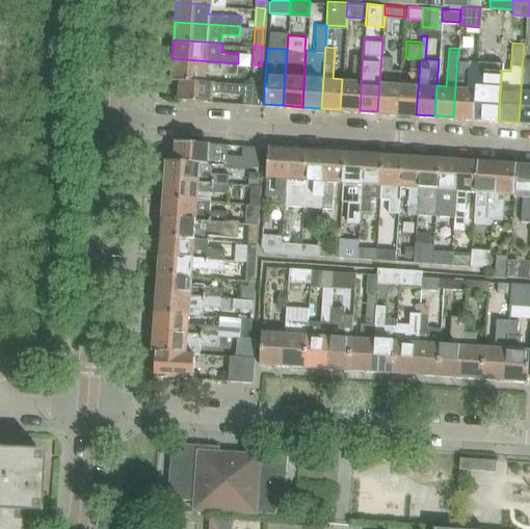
[(342,79),(340,109),(360,110),(363,50),(351,50),(349,79),(342,79)]
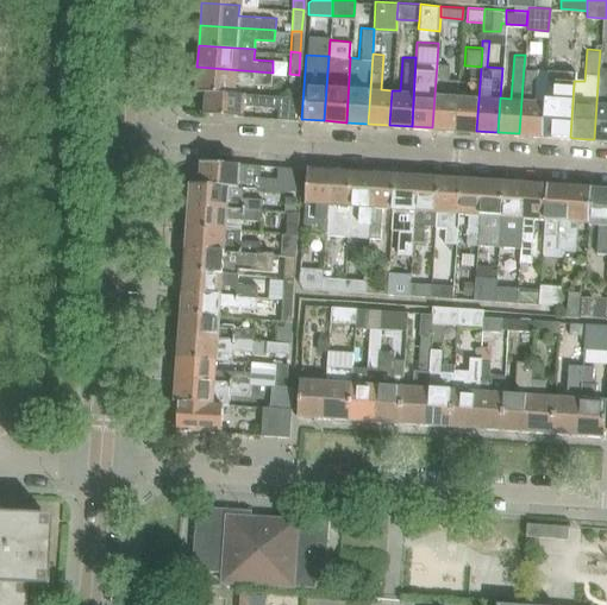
[(432,127),(455,130),(458,79),(446,79),(448,64),(437,63),(432,127)]
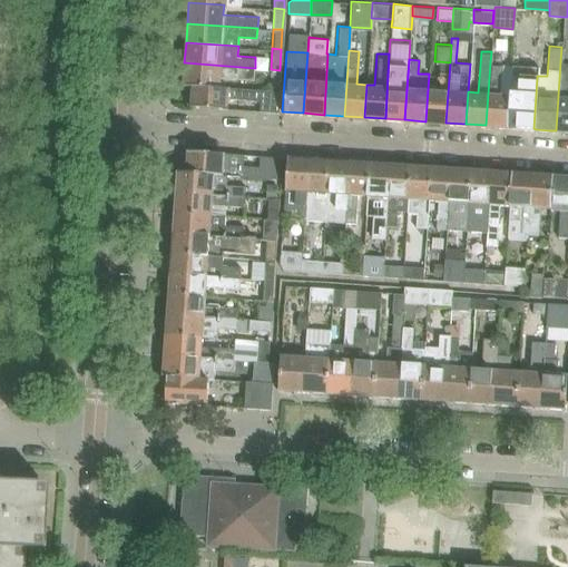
[(429,74),(426,121),(446,123),(450,62),(439,61),(438,75),(429,74)]
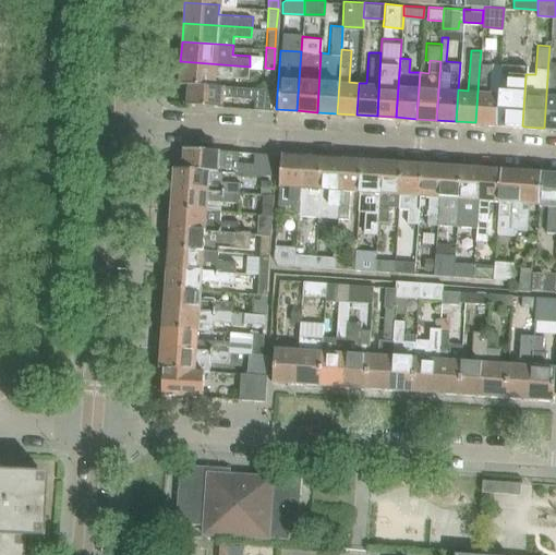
[(500,64),(496,124),(522,125),(524,93),(526,74),(527,62),(500,60),(500,62),(500,64)]
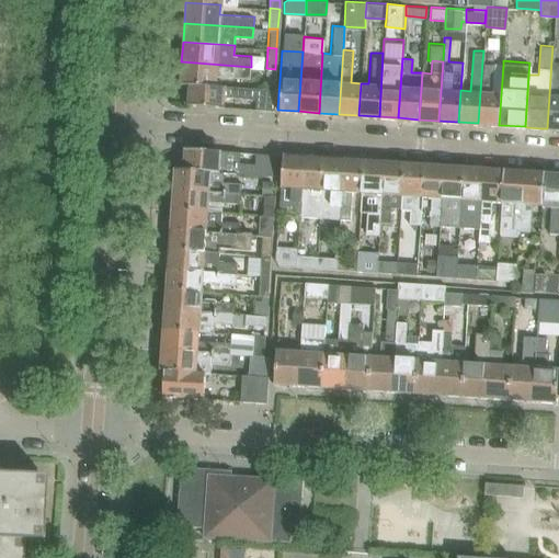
[(558,60),(551,60),(547,128),(558,128),(558,60)]
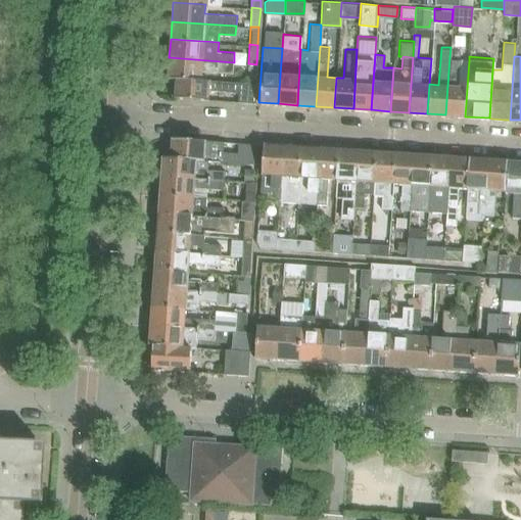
[(234,62),(169,57),(168,77),(176,78),(200,78),(201,69),(233,72),(234,62)]
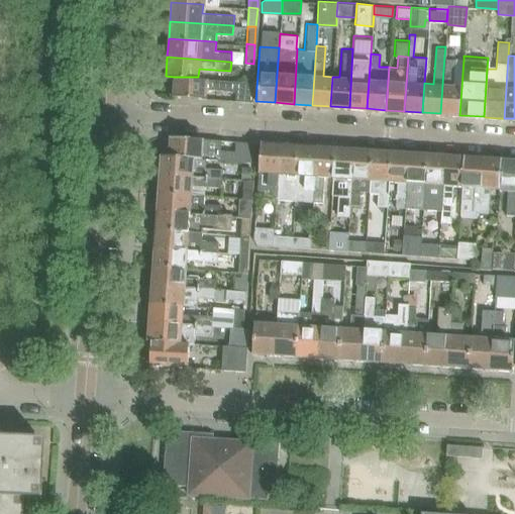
[(444,57),(440,113),(459,115),(464,60),(453,60),(453,58),(444,57)]
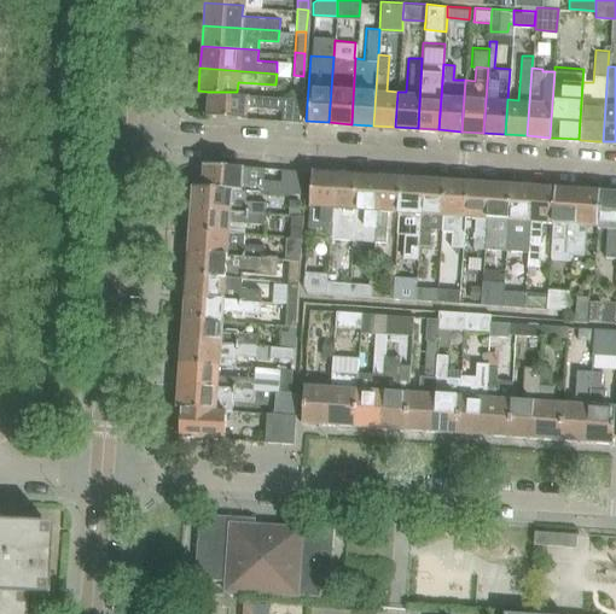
[(302,97),(303,76),(294,75),(291,97),(302,97)]
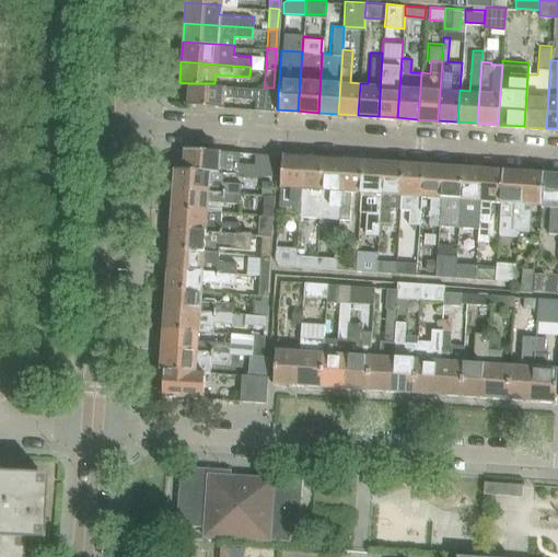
[(254,99),(254,108),(272,109),(274,88),(264,88),(214,83),(188,83),(186,103),(221,106),(222,96),(254,99)]
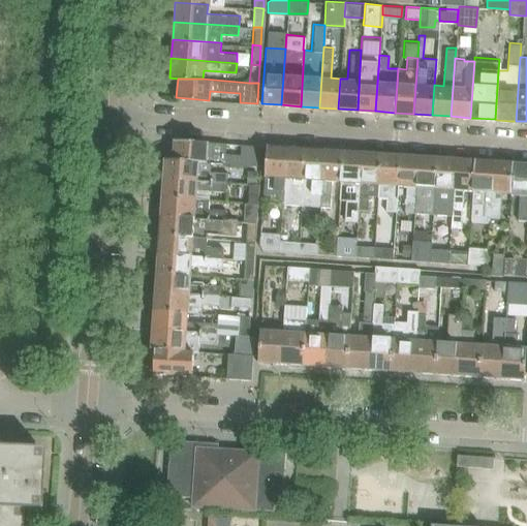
[(172,158),(172,159),(209,161),(259,165),(260,155),(239,153),(224,152),(225,143),(174,138),(172,158)]
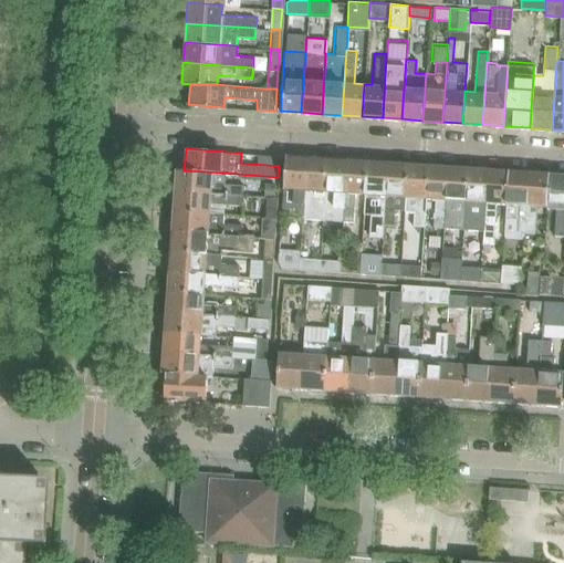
[(284,155),(281,206),(292,207),(291,216),(302,216),(306,157),(284,155)]
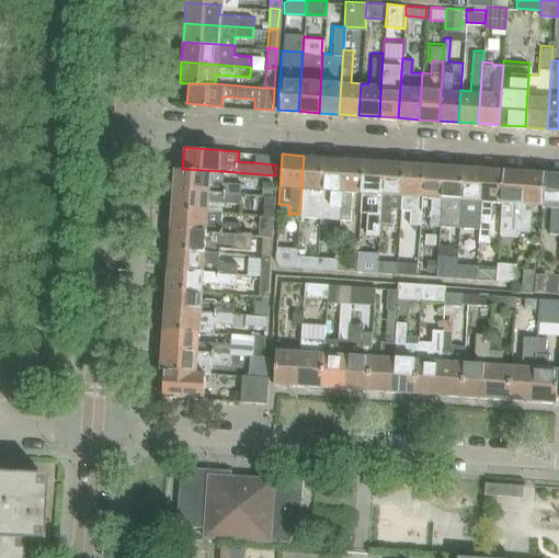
[(324,157),(304,156),(299,214),(320,216),(321,189),(324,157)]
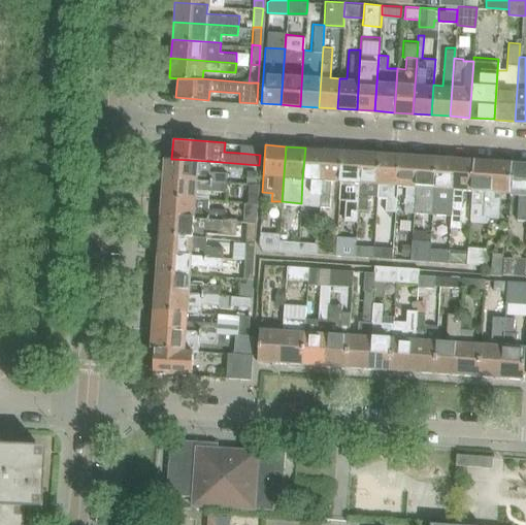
[(305,148),(302,177),(301,203),(319,204),(320,204),(323,149),(305,148)]
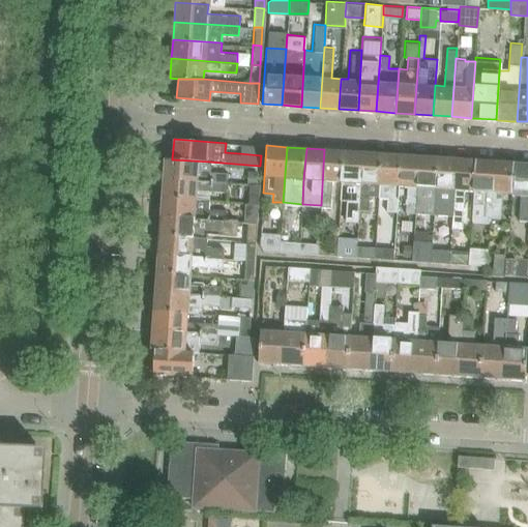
[(325,149),(321,205),(329,205),(331,180),(342,180),(344,150),(325,149)]
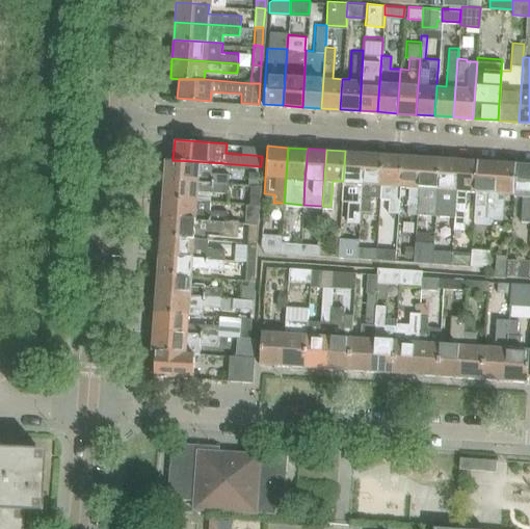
[(343,181),(342,201),(348,201),(347,220),(360,221),(360,209),(364,153),(345,151),(343,181)]
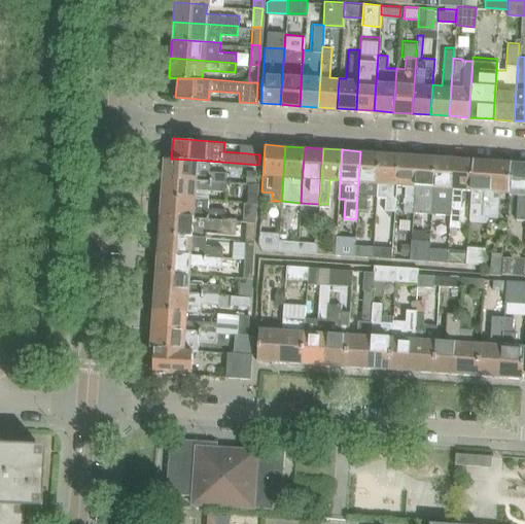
[(365,194),(377,195),(377,182),(380,152),(360,151),(356,207),(365,207),(365,194)]
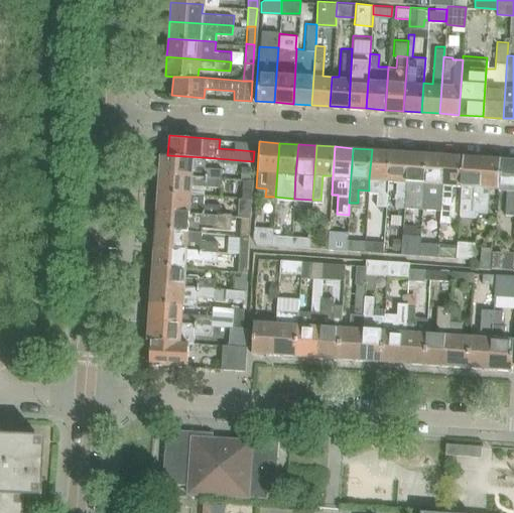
[(386,205),(388,179),(390,150),(372,149),(369,178),(369,190),(369,191),(376,193),(376,204),(386,205)]
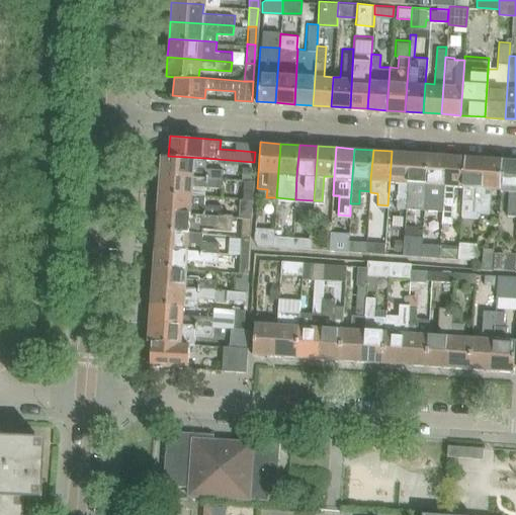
[(392,151),(390,180),(398,181),(397,205),(406,206),(410,152),(392,151)]
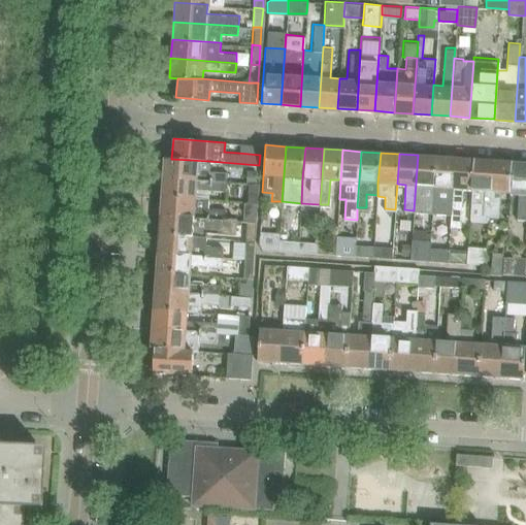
[(432,211),(436,156),(418,155),(414,210),(432,211)]
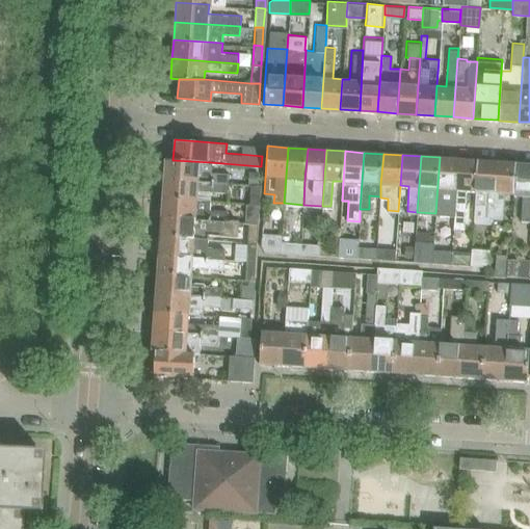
[(435,213),(455,215),(459,159),(440,157),(435,213)]
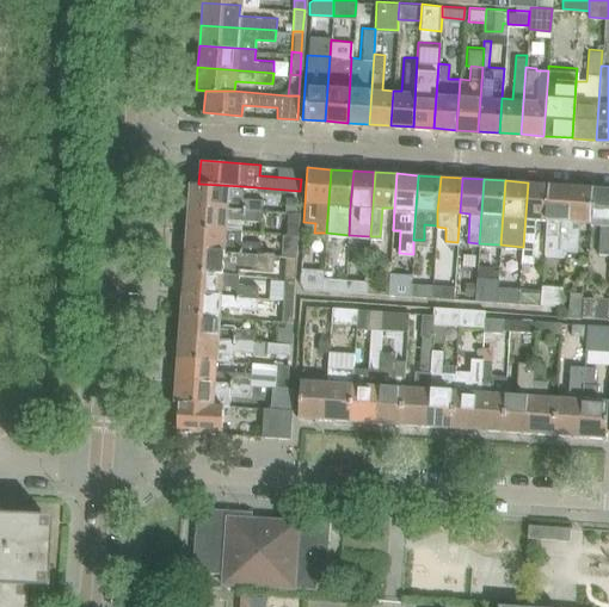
[(189,181),(188,204),(262,209),(262,198),(241,197),(241,186),(198,184),(198,183),(189,181)]
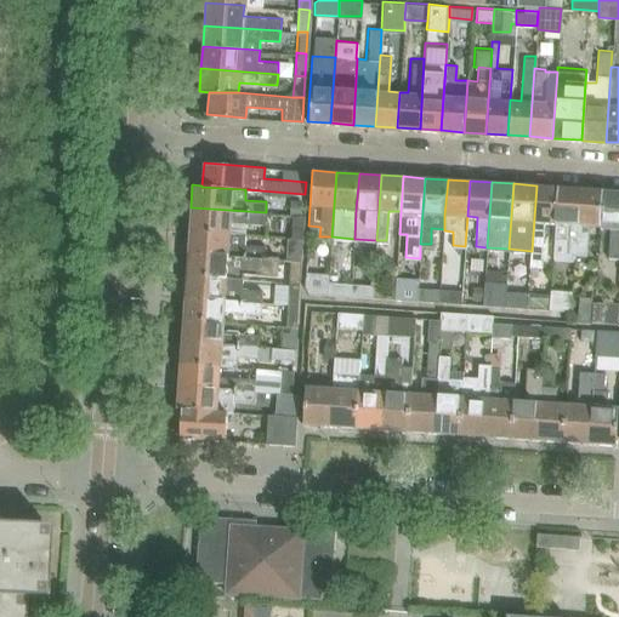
[(555,221),(557,187),(537,186),(532,251),(531,264),(540,266),(541,251),(544,221),(555,221)]
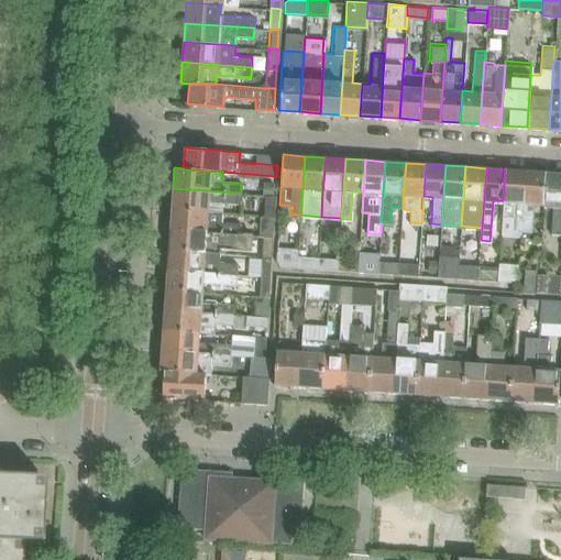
[(503,200),(502,215),(512,215),(510,230),(521,231),(525,171),(505,169),(503,200)]
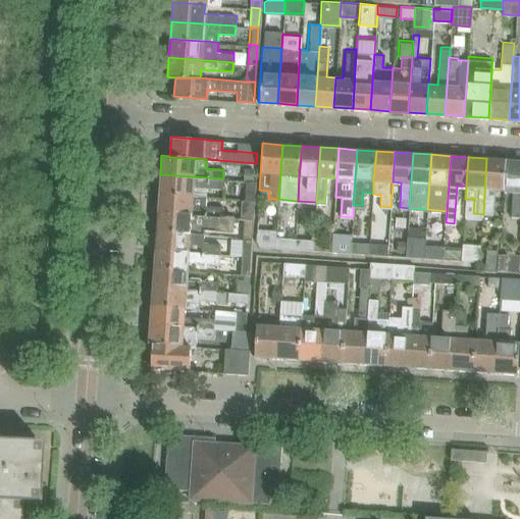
[(505,190),(507,159),(486,158),(483,214),(492,214),(494,190),(505,190)]
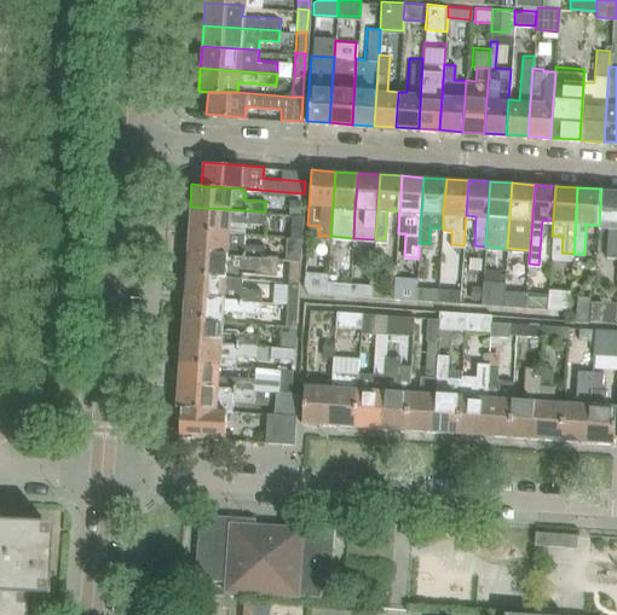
[(605,256),(616,256),(616,190),(601,189),(599,225),(599,226),(607,227),(605,256)]
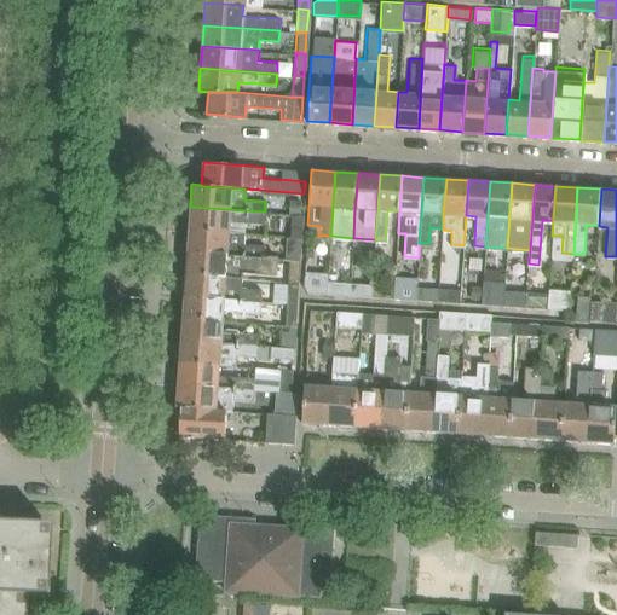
[(299,213),(299,198),(289,198),(288,213),(299,213)]
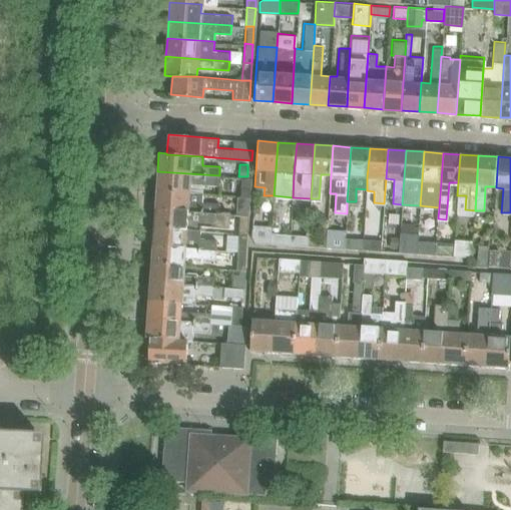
[(157,171),(156,189),(187,191),(188,182),(201,183),(218,185),(219,175),(157,171)]
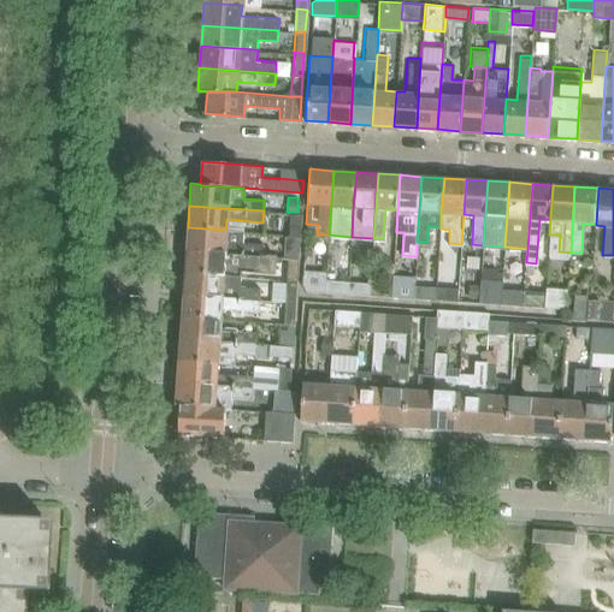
[(289,213),(288,224),(300,225),(301,214),(289,213)]
